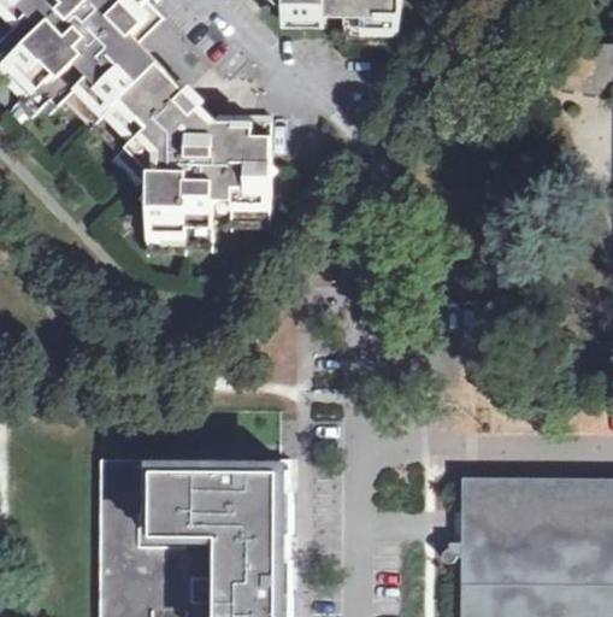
[(0,3),(16,17),(16,27),(3,41),(9,48),(0,56),(0,63),(12,75),(27,60),(45,78),(29,93),(43,107),(56,97),(64,104),(70,97),(80,97),(102,119),(112,110),(129,127),(119,136),(153,171),(146,180),(153,186),(153,191),(146,197),(153,203),(152,241),(192,241),(192,227),(217,227),(217,211),(235,211),(236,216),(254,216),(254,195),(273,197),(275,176),(281,168),(273,162),(275,117),(265,116),(220,116),(204,131),(189,117),(200,107),(184,92),(189,88),(137,36),(161,12),(148,0),(0,0),(0,3)]
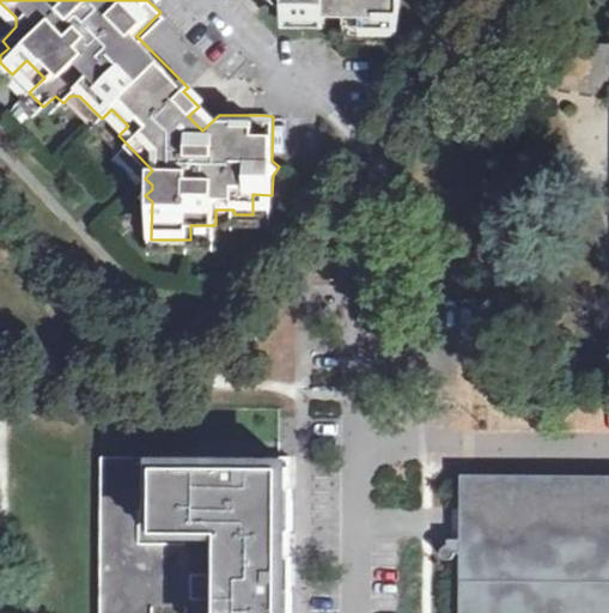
[(272,0),(284,11),(303,12),(302,16),(375,17),(375,23),(402,24),(402,0),(272,0)]
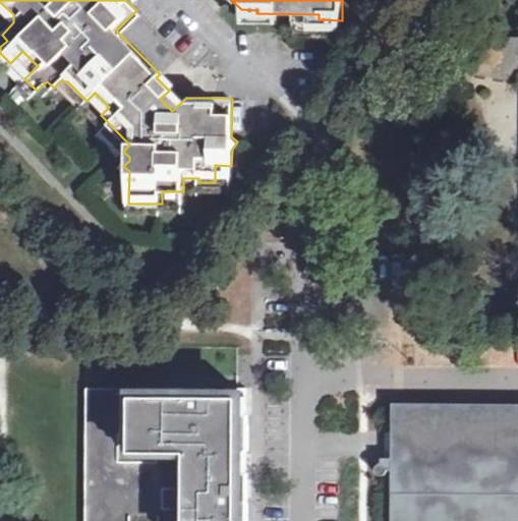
[(517,36),(465,36),(456,71),(508,80),(513,67),(517,65),(517,64),(517,36)]
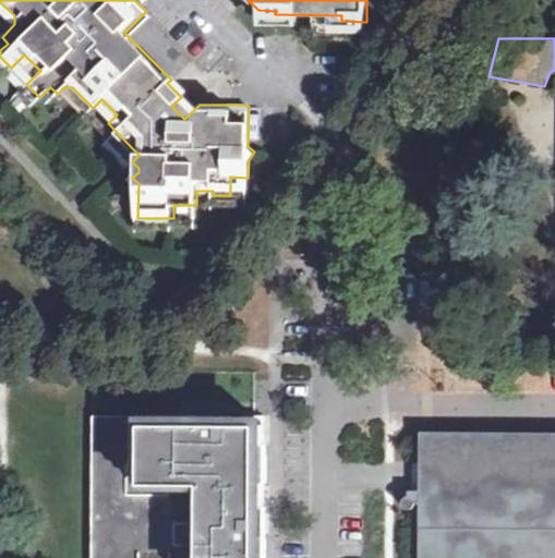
[(248,195),(248,178),(230,177),(230,195),(248,195)]
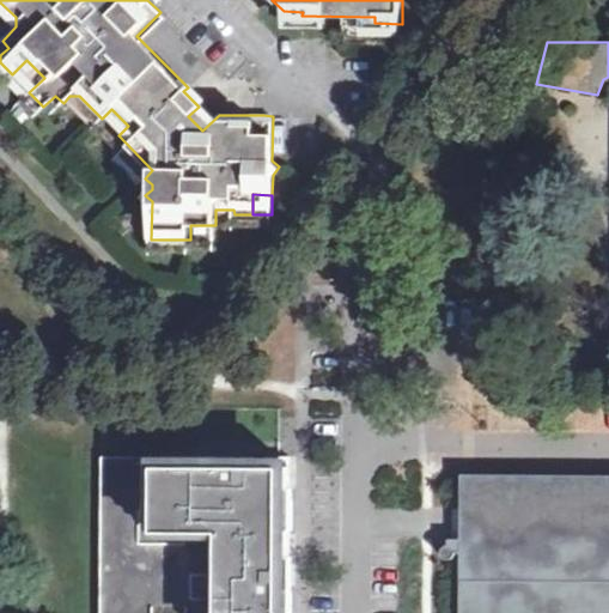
[(214,240),(215,225),(190,225),(190,240),(214,240)]
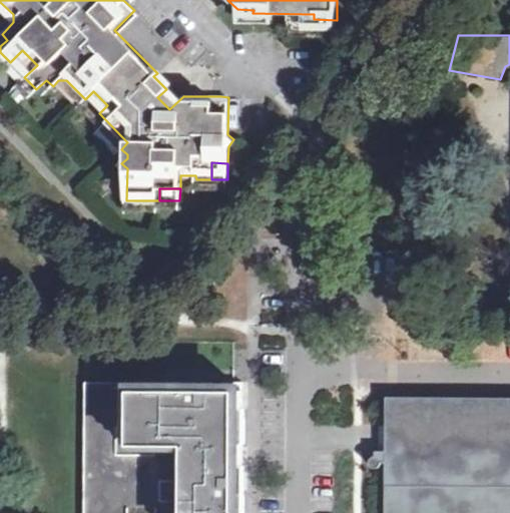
[(237,512),(238,382),(81,382),(81,512),(237,512)]
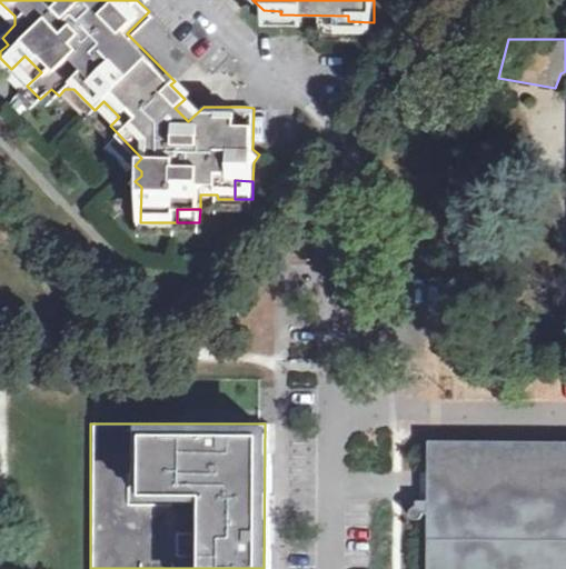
[(565,568),(565,441),(426,440),(425,499),(425,512),(424,568),(565,568)]
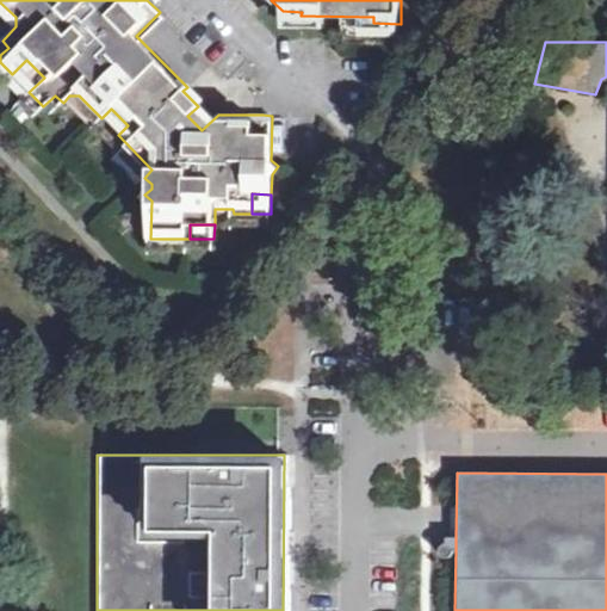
[(444,550),(456,550),(456,536),(444,537),(444,550)]
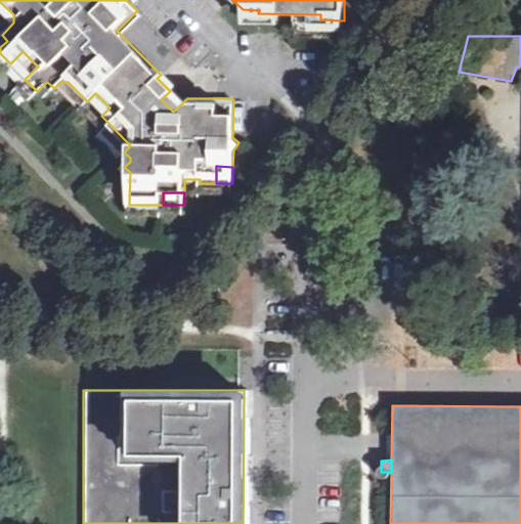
All buildings are outlined.
